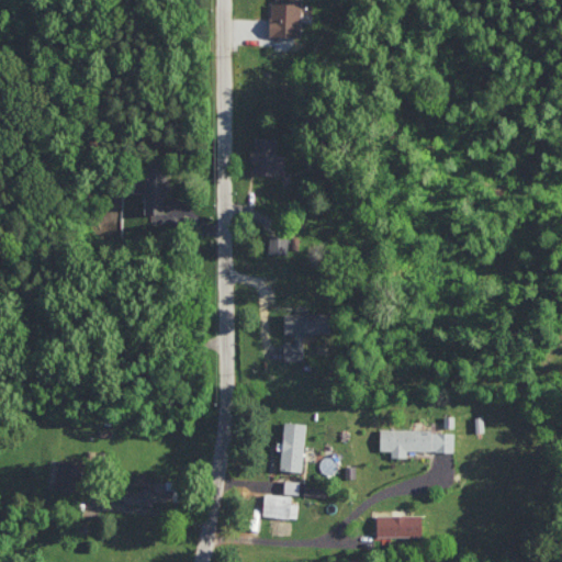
[(301,35),(301,0),(277,0),(277,2),(271,1),(270,34),(301,35)]
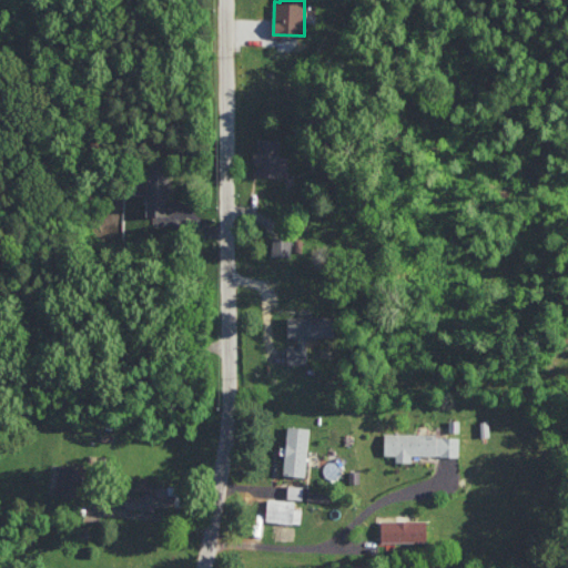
[(280,174),(280,139),(257,138),(257,149),(255,149),(255,174),(280,174)]
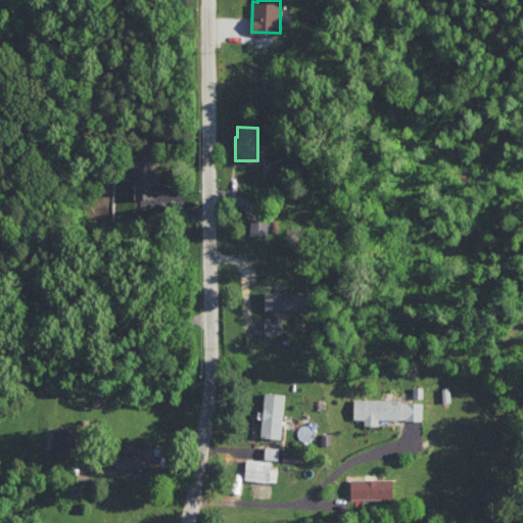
[(155,149),(134,149),(135,198),(155,197),(155,149)]
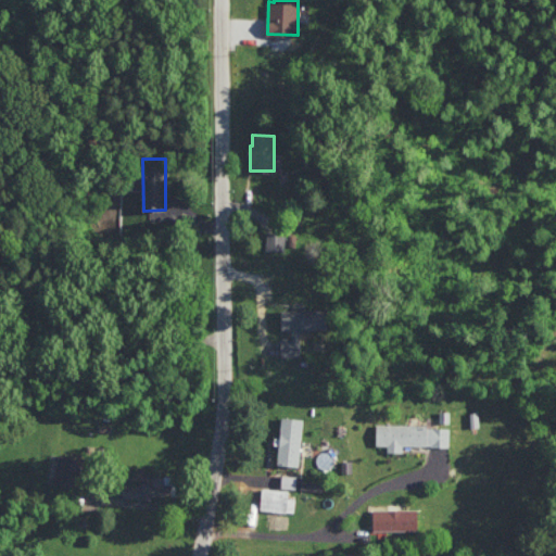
[(286,231),(266,230),(266,250),(285,251),(286,231)]
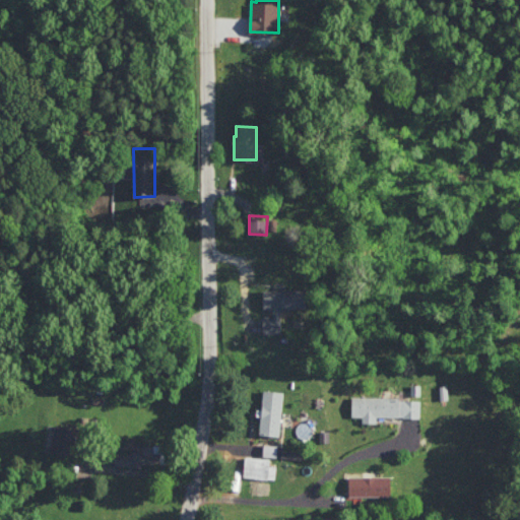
[(263,333),(281,333),(281,308),(307,308),(306,288),(263,288),(263,308),(273,308),(273,314),(263,314),(263,333)]
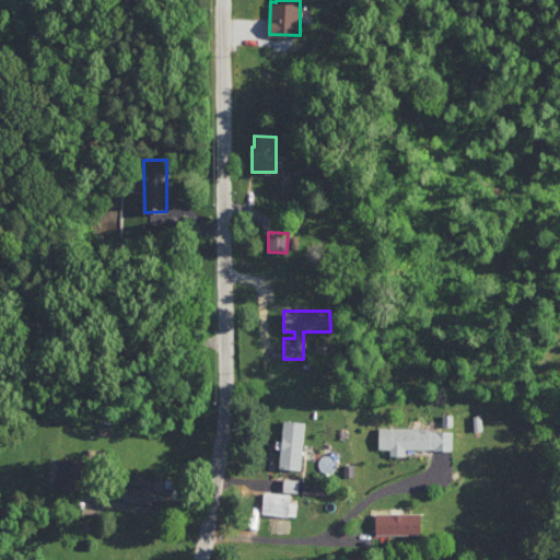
[(304,420),(283,419),(280,467),(302,469),(304,420)]
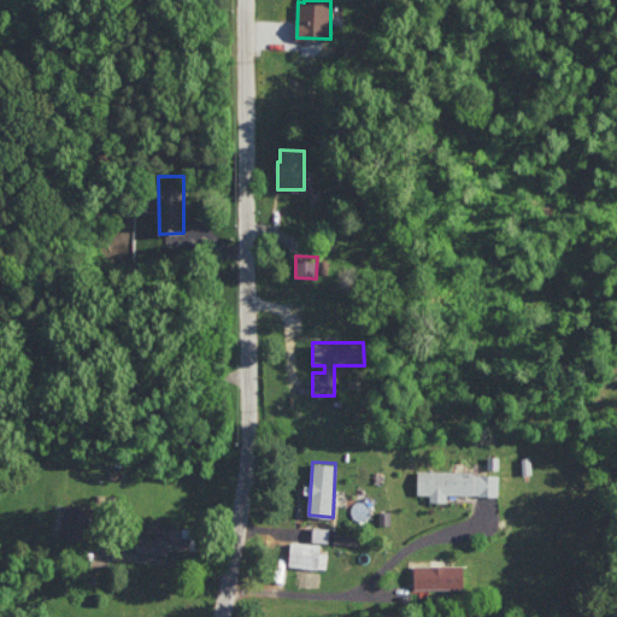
[(499,471),(418,471),(417,494),(430,494),(430,501),(447,501),(447,494),(499,495),(499,471)]
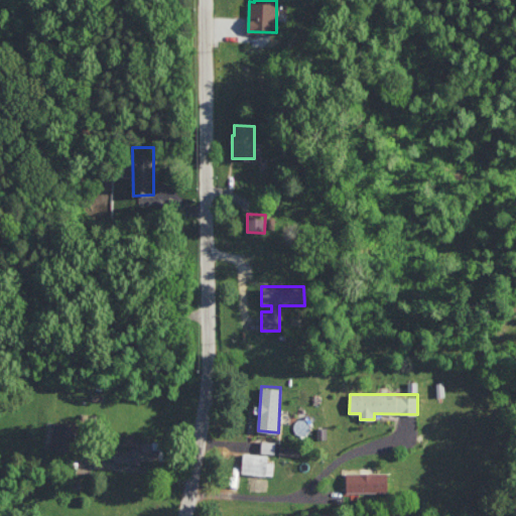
[(50,447),(74,453),(77,437),(54,432),(50,447)]
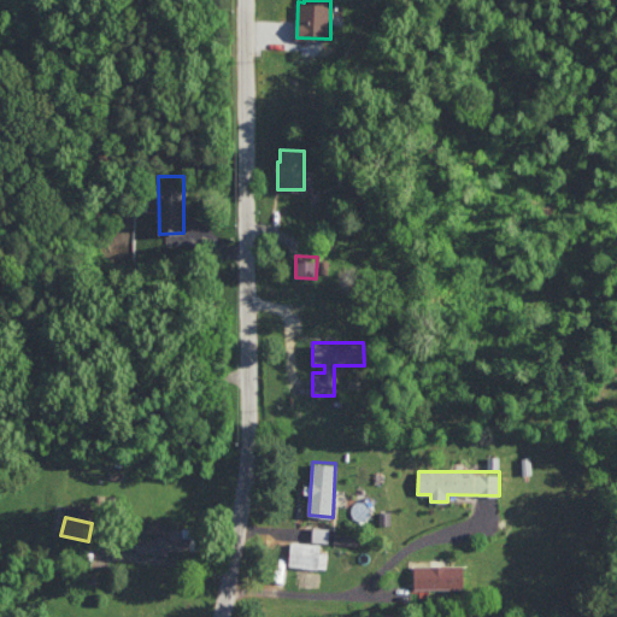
[(183,527),(157,526),(156,538),(137,538),(136,552),(191,554),(191,535),(182,535),(183,527)]
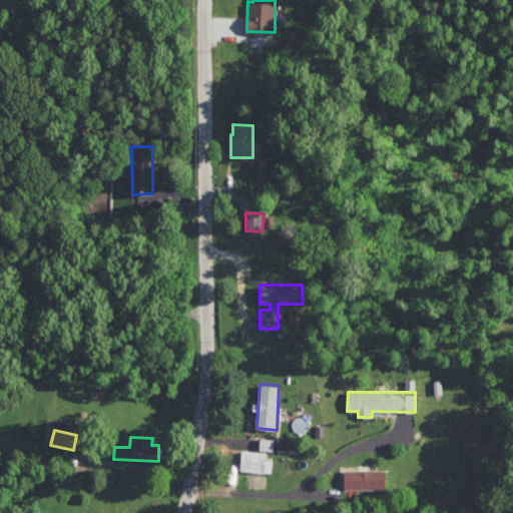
[(274,438),(260,438),(260,450),(274,450),(274,438)]
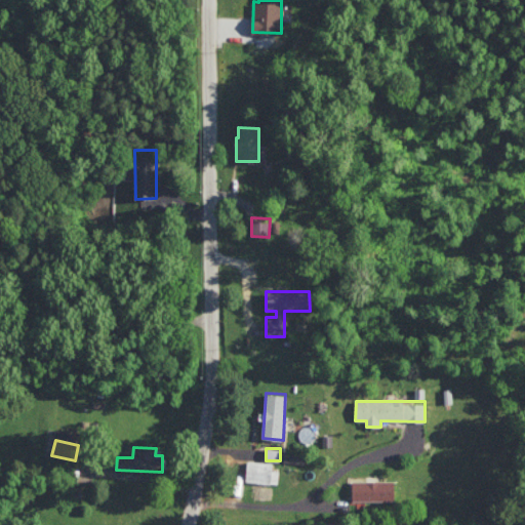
[(279,470),(273,470),(274,461),(247,460),(247,482),(278,483),(279,470)]
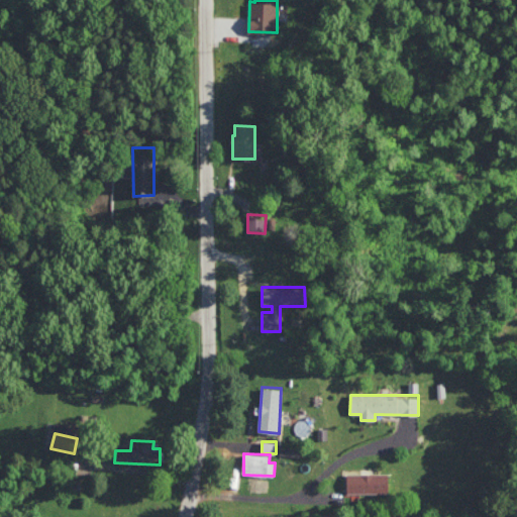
[(346,493),(389,494),(389,474),(347,474),(346,493)]
